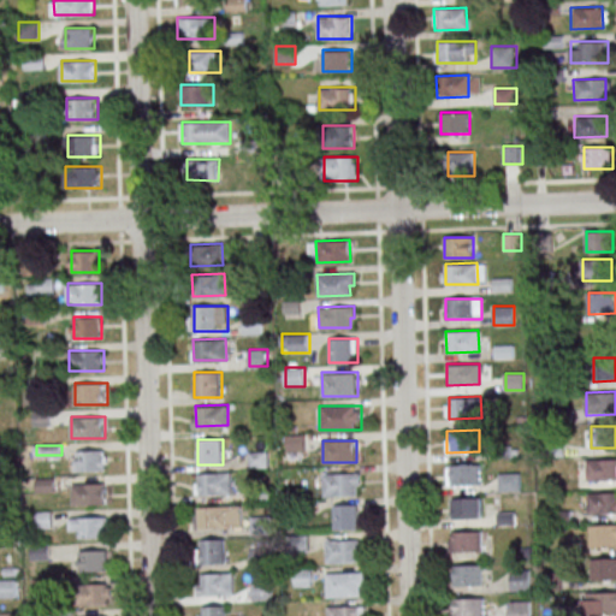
[(76,450),(76,472),(107,472),(107,450),(76,450)]
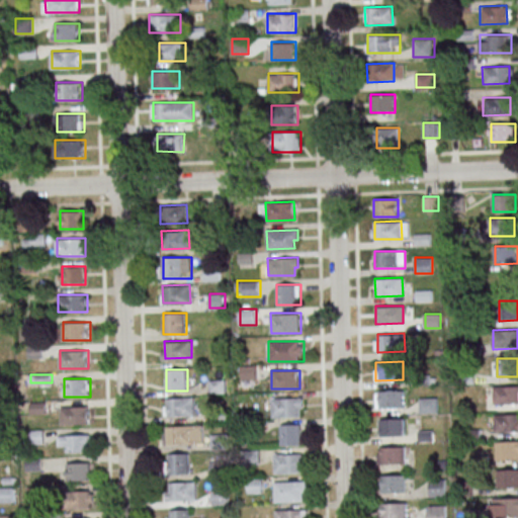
[(493,404),(517,403),(517,385),(493,385),(493,404)]
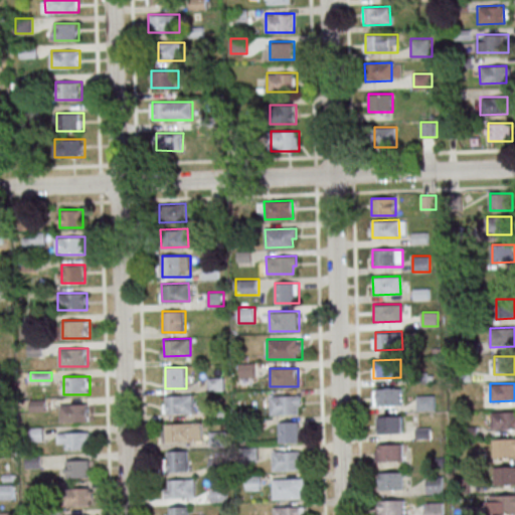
[(374,388),(400,387),(401,405),(374,405),(374,388)]
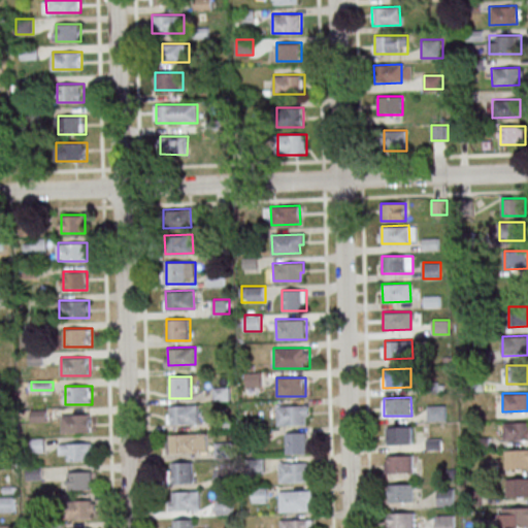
[(169,404),(197,404),(197,422),(170,423),(169,404)]
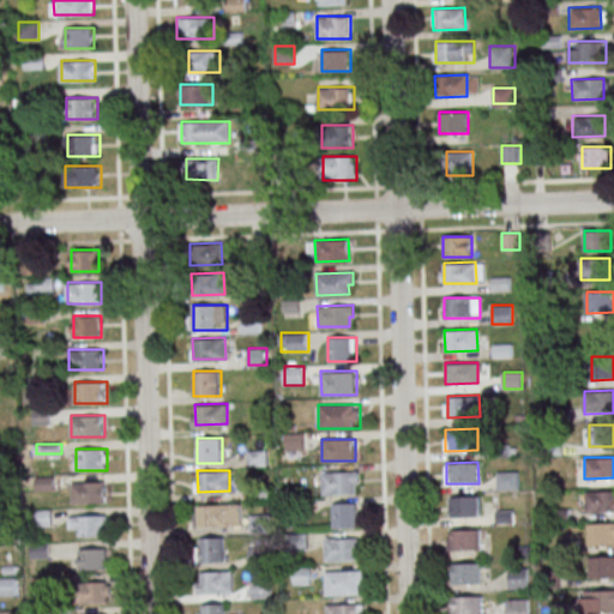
[(321,471),(353,471),(354,492),(321,493),(321,471)]
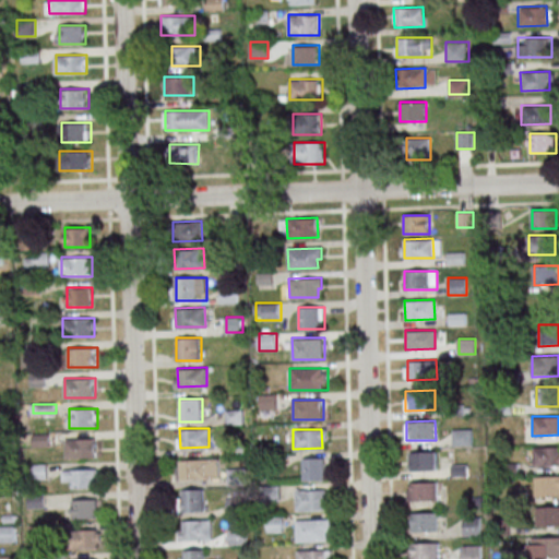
[(453,445),(472,445),(472,430),(453,430),(453,445)]
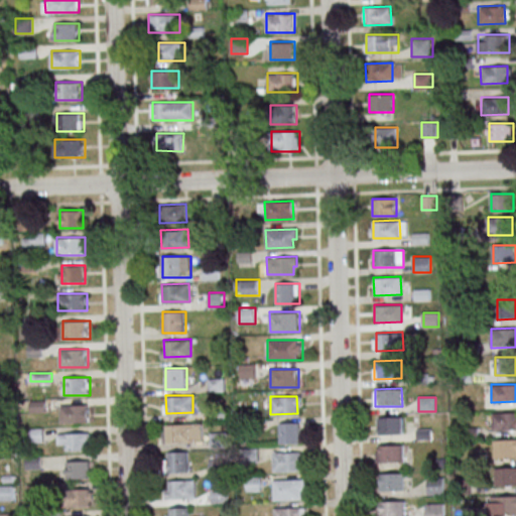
[(90,404),(61,404),(61,422),(90,422),(90,404)]
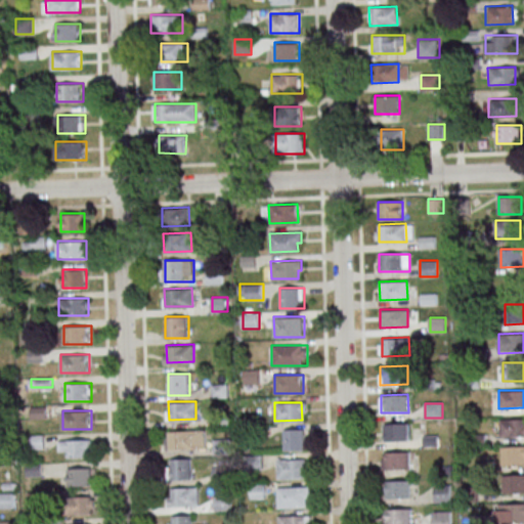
[(500,437),(523,436),(523,419),(500,419),(500,437)]
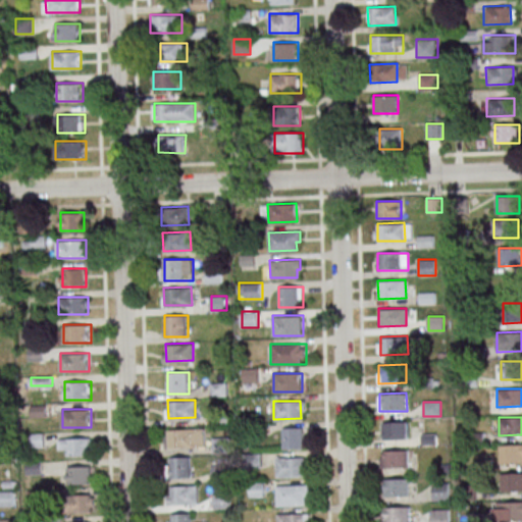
[(381,421),(409,420),(410,438),(382,439),(381,421)]
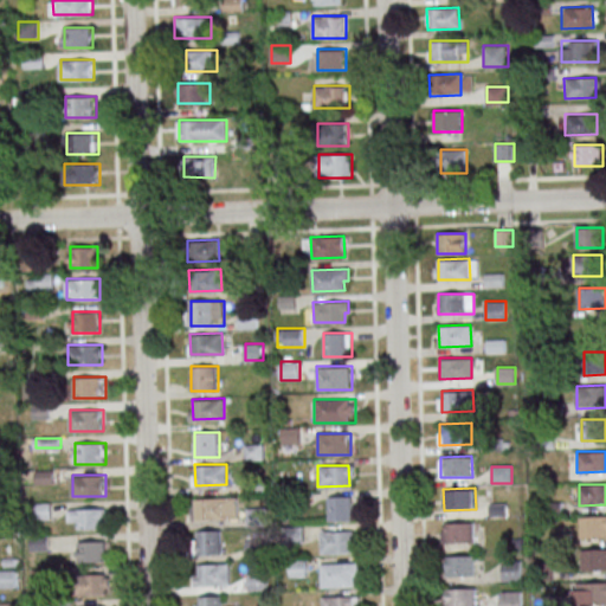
[(353,496),(329,496),(329,521),(353,521),(353,496)]
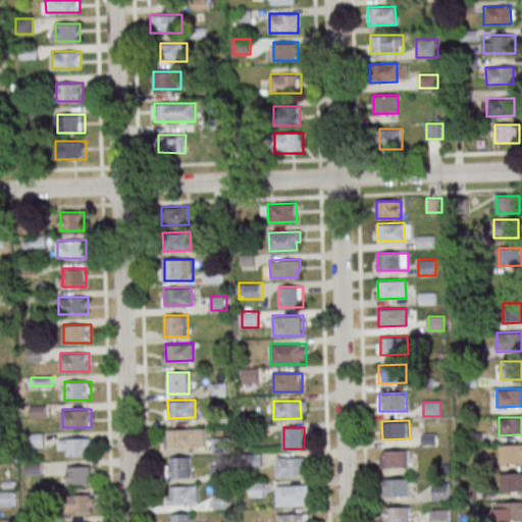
[(165,429),(193,428),(194,446),(166,447),(165,429)]
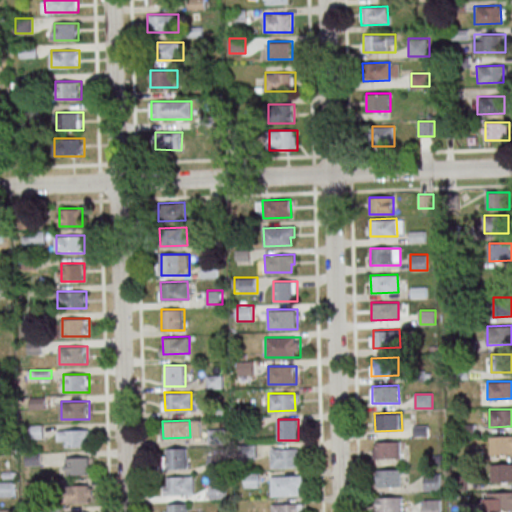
[(44,438),(44,425),(26,425),(26,438),(44,438)]
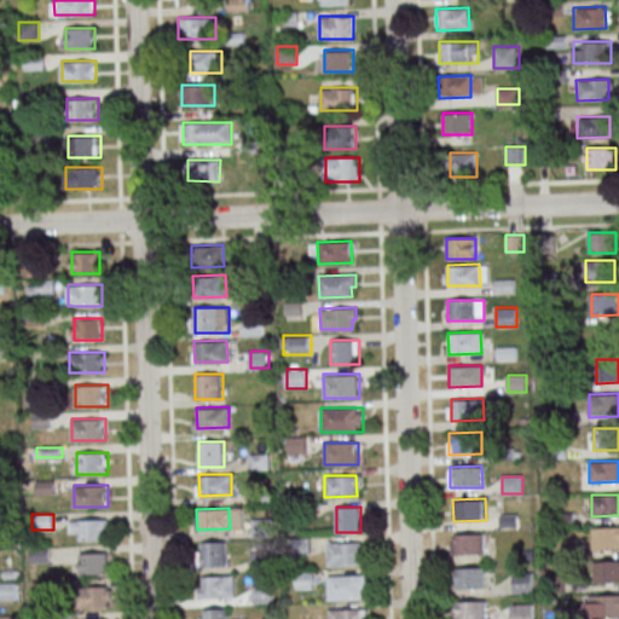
[(273,518),(253,518),(253,537),(273,537),(273,518)]
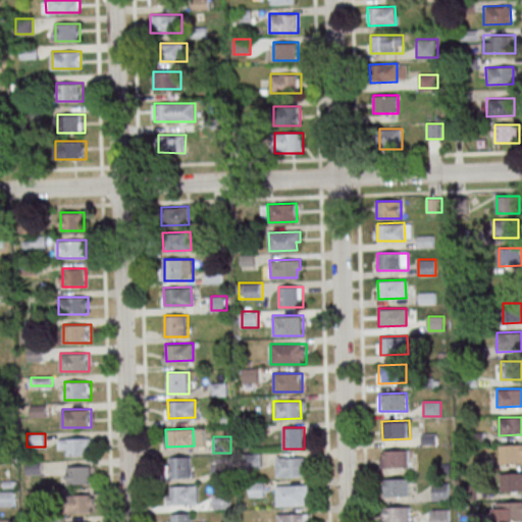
[(91,455),(91,437),(59,437),(59,455),(91,455)]
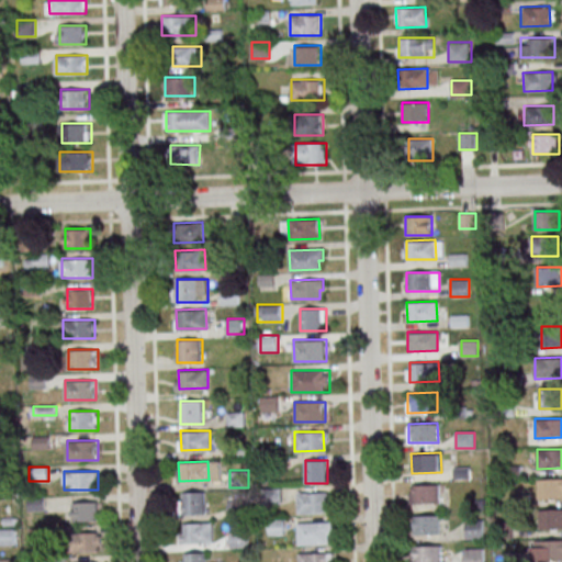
[(561,479),(538,479),(538,498),(561,498),(561,479)]
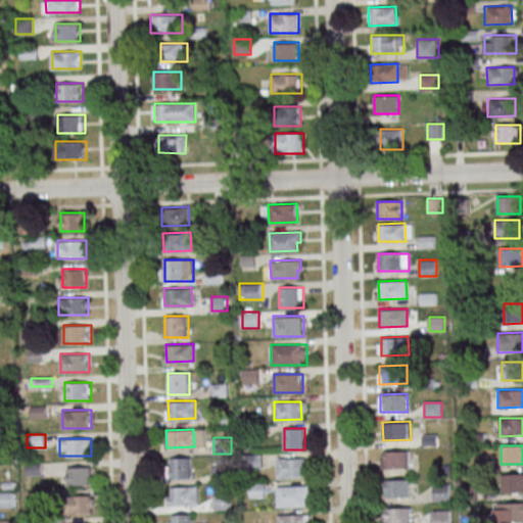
[(381,450),(409,449),(409,468),(381,469),(381,450)]
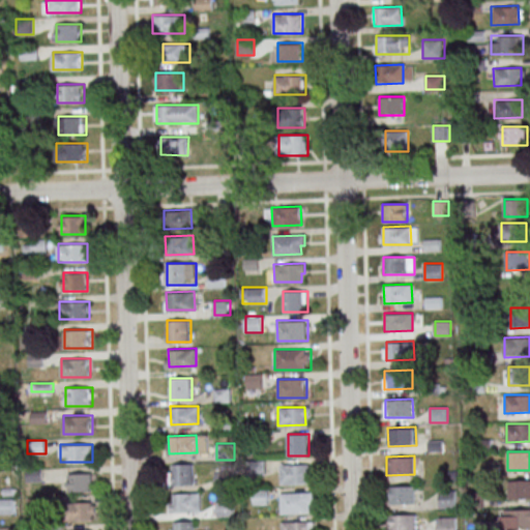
[(194,464),(170,464),(170,486),(194,486),(194,464)]
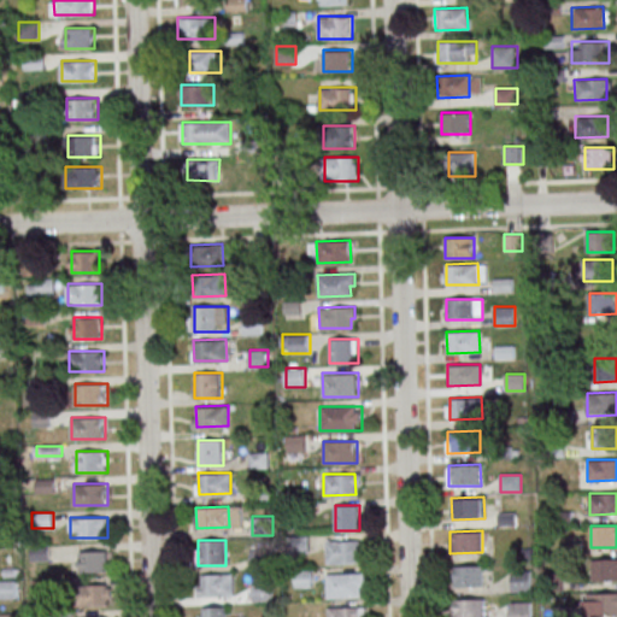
[(325,541),(358,540),(358,560),(327,562),(325,541)]
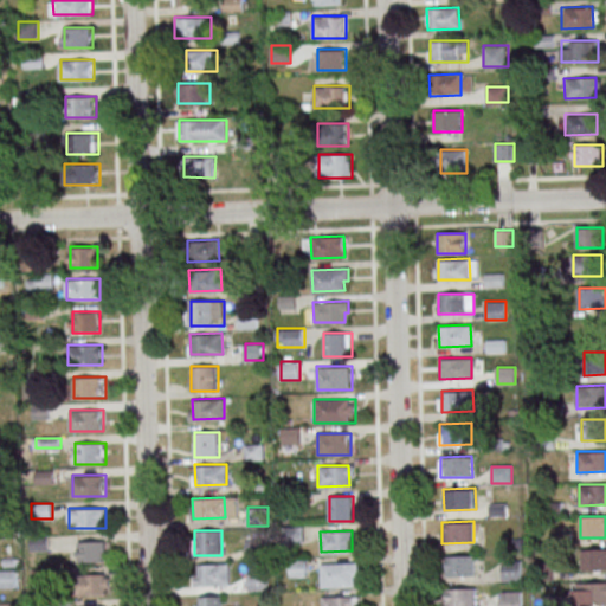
[(107,541),(78,541),(78,561),(107,561),(107,541)]
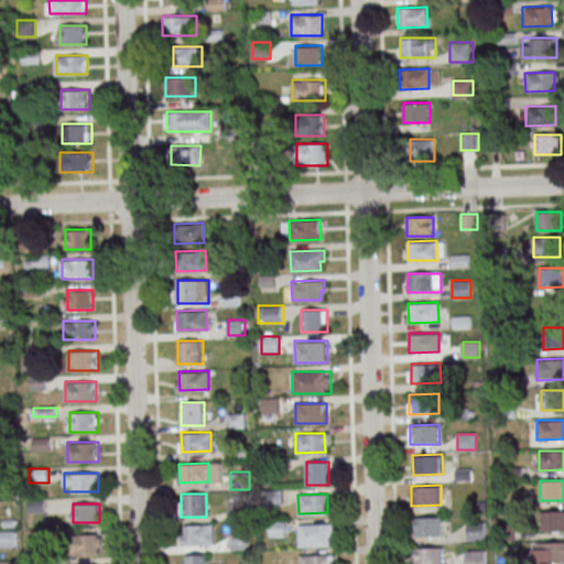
[(563,531),(563,511),(542,511),(542,531),(563,531)]
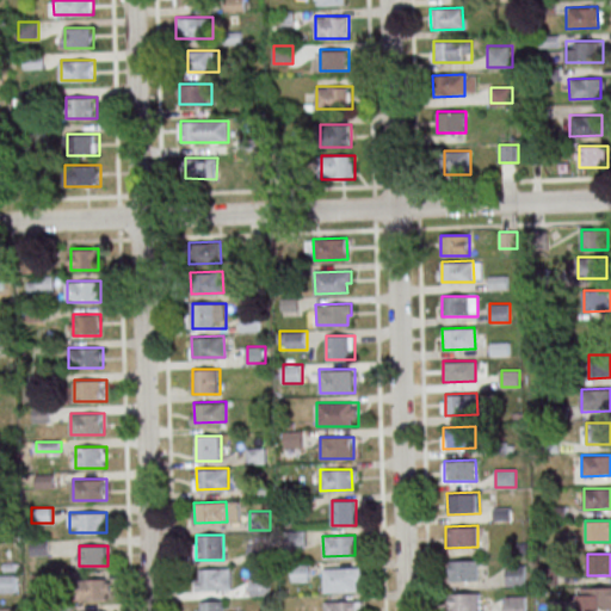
[(446,560),(479,559),(479,580),(446,581),(446,560)]
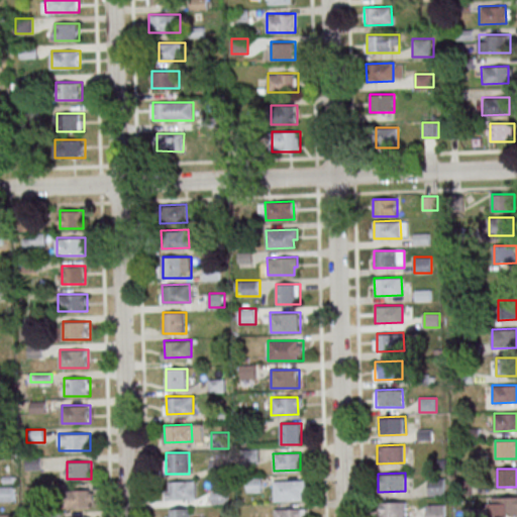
[(444,496),(444,478),(428,479),(428,496),(444,496)]
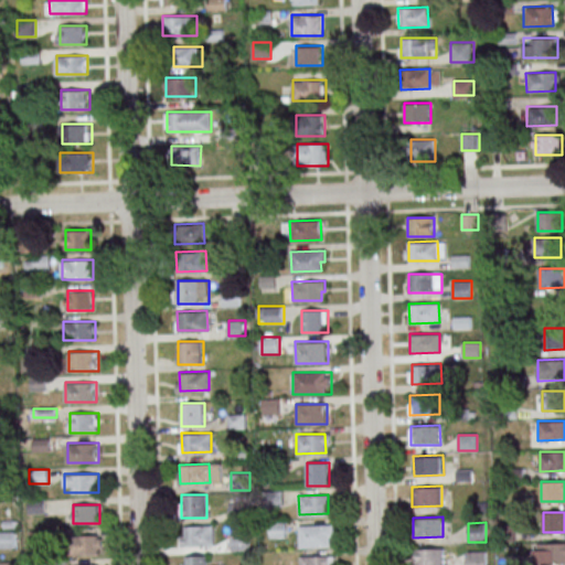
[(182,525),(212,524),(213,544),(183,545),(182,525)]
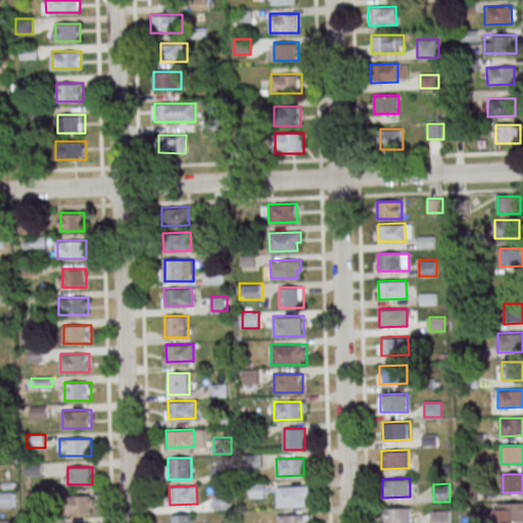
[(276,486),(303,485),(303,504),(277,504),(276,486)]
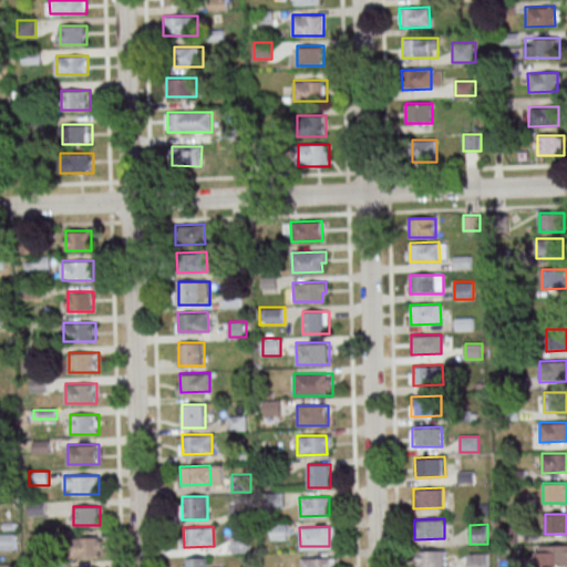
[(0,549),(17,549),(17,533),(0,533),(0,549)]
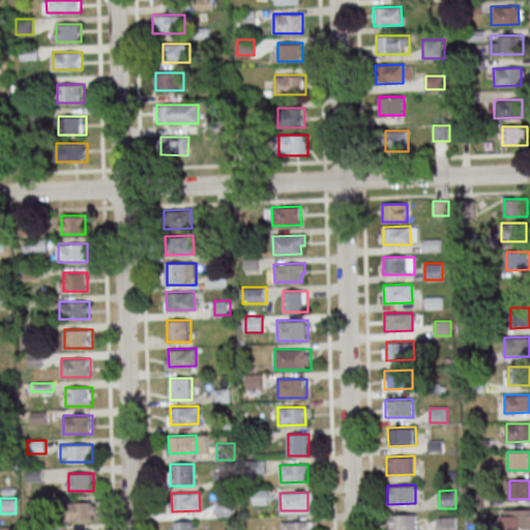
[(71,520),(95,520),(95,502),(71,502),(71,520)]
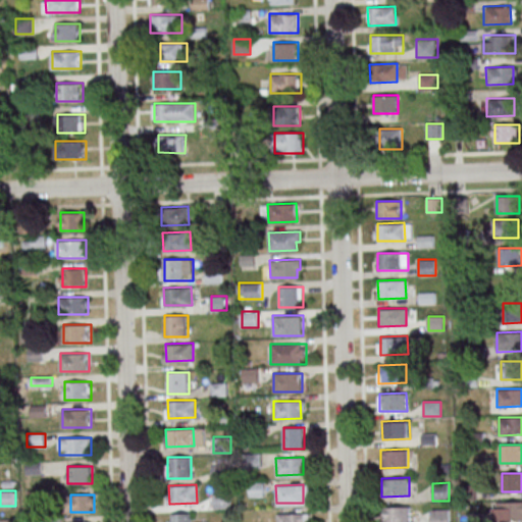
[(231,494),(214,494),(214,509),(231,509),(231,494)]
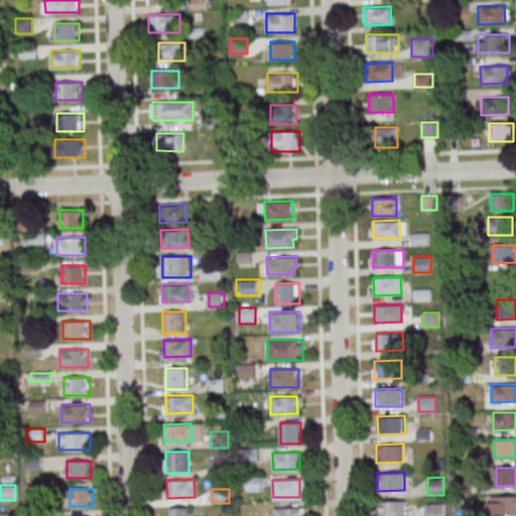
[(515,496),(491,496),(491,514),(515,514),(515,496)]
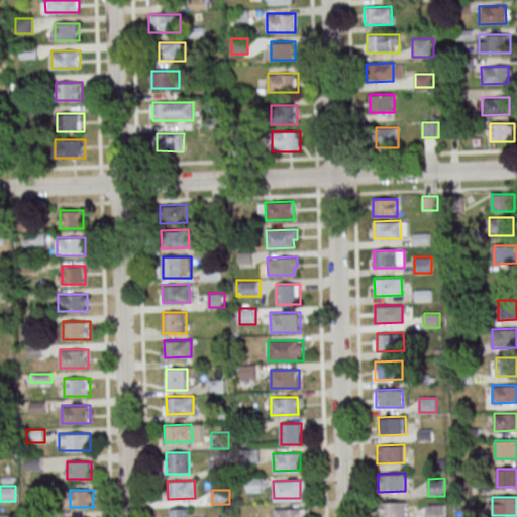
[(378,516),(378,501),(404,500),(404,516),(378,516)]
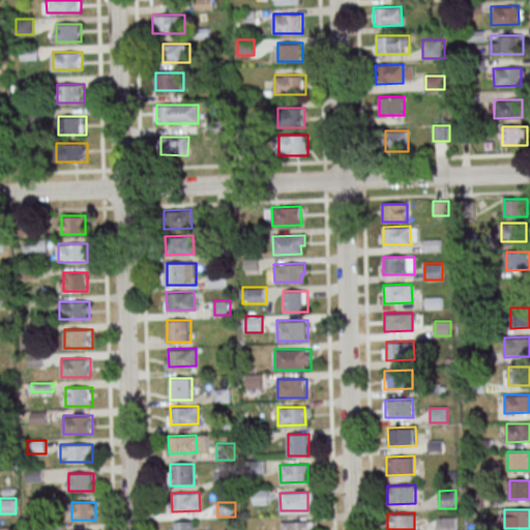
[(437,529),(457,529),(458,517),(438,517),(437,529)]
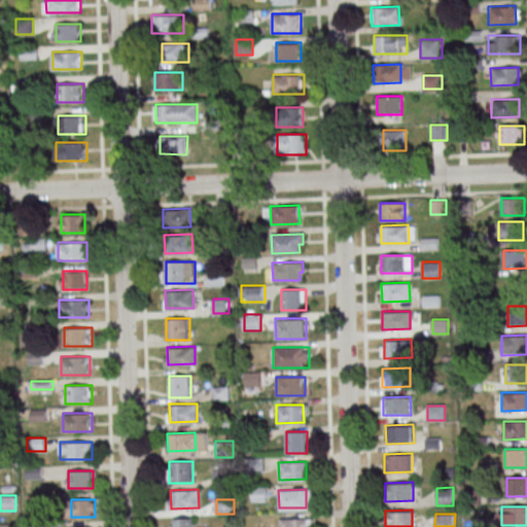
[(171,518),(170,526),(191,526),(192,518),(171,518)]
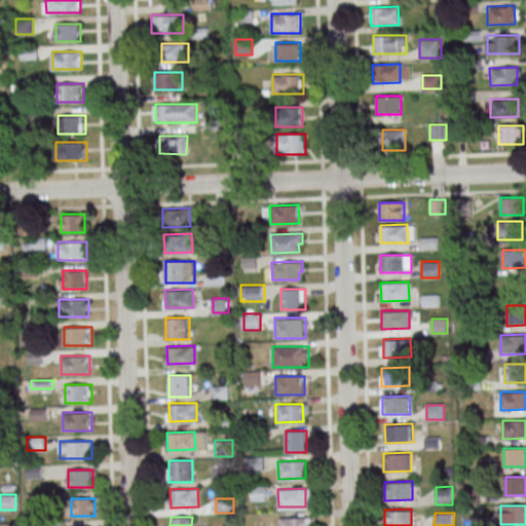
[(278,525),(278,518),(306,517),(306,525),(278,525)]
